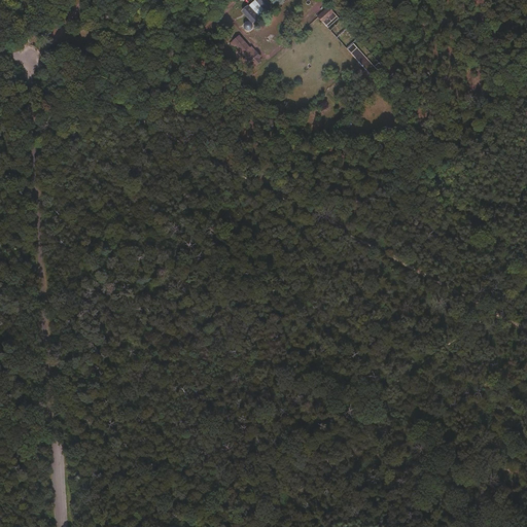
[(266,0),(254,0),(243,10),(252,22),(271,5),(266,0)]
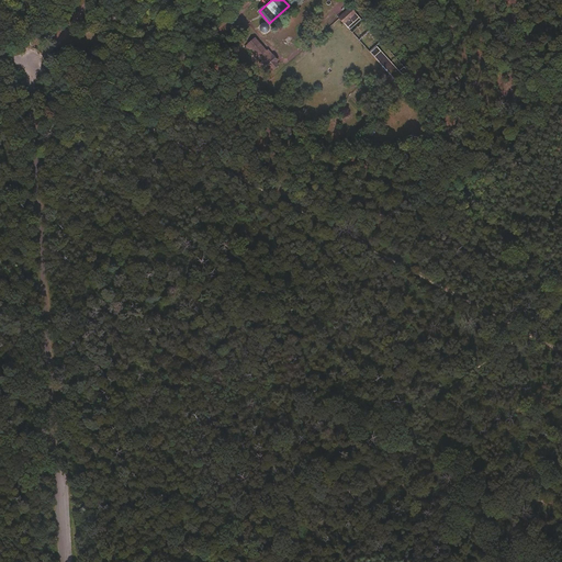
[(351,8),(339,19),(349,30),(361,19),(351,8)]
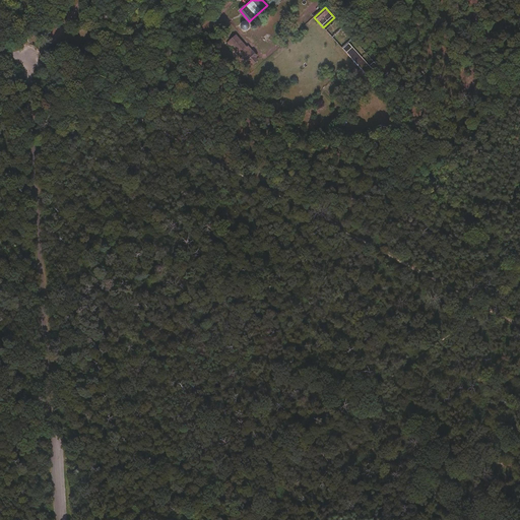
[(240,24),(240,28),(241,29),(244,30),(246,29),(248,27),(249,24),(248,22),(246,21),(242,22),(240,24)]
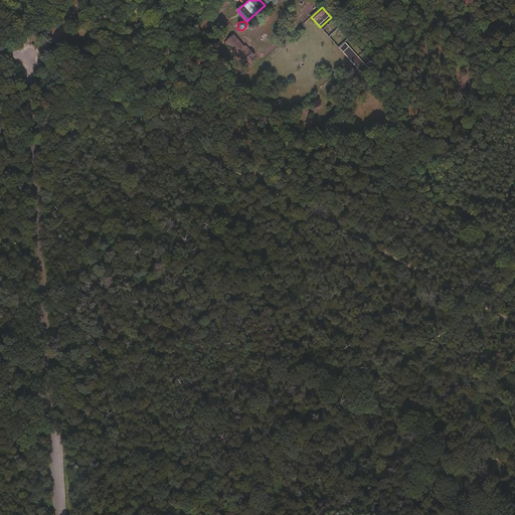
[(333,26),(334,28),(328,32),(330,34),(340,28),(337,24),(333,26)]
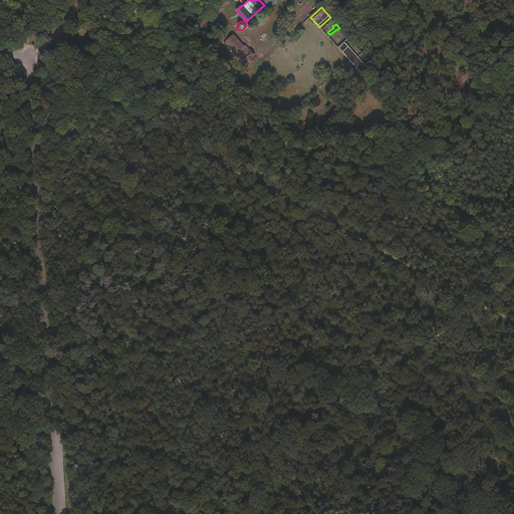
[(234,35),(225,43),(228,46),(229,45),(240,56),(238,58),(244,63),(242,64),(244,66),(246,67),(255,59),(252,56),(254,55),(245,46),(244,46),(234,35)]
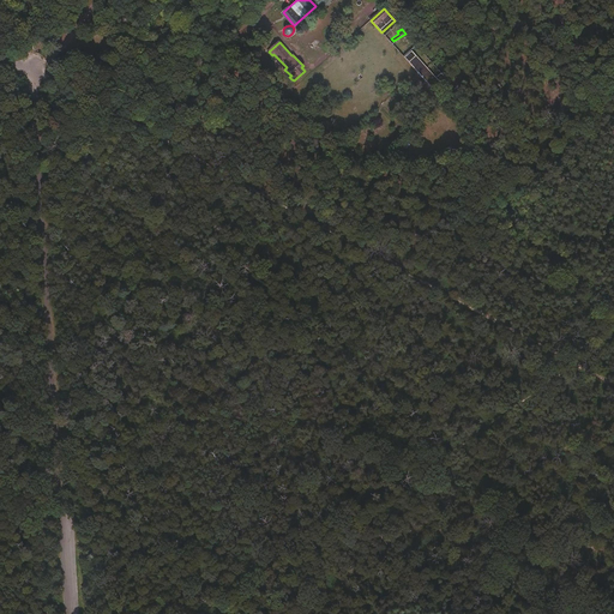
[(433,89),(440,83),(446,78),(441,72),(435,77),(411,50),(404,58),(416,72),(433,89)]
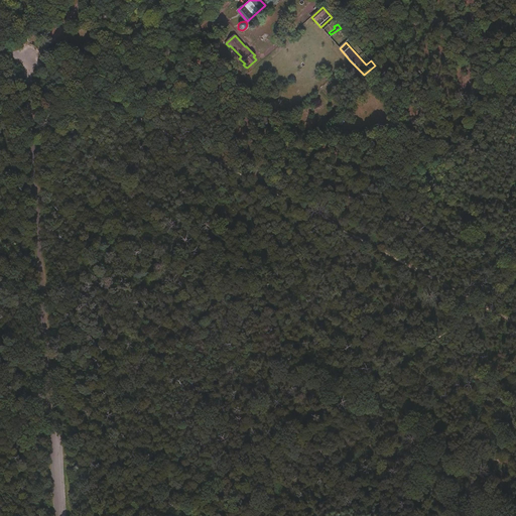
[(357,71),(355,73),(354,74),(360,80),(363,77),(357,71)]
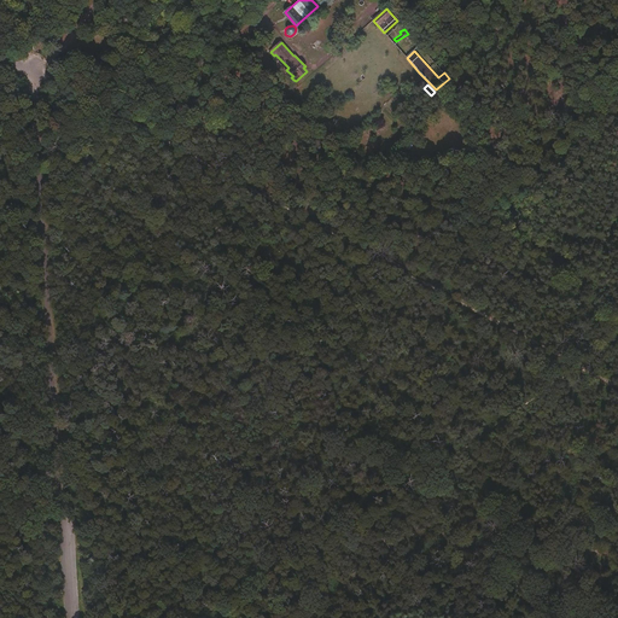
[(91,97),(97,100),(101,93),(95,89),(91,97)]
